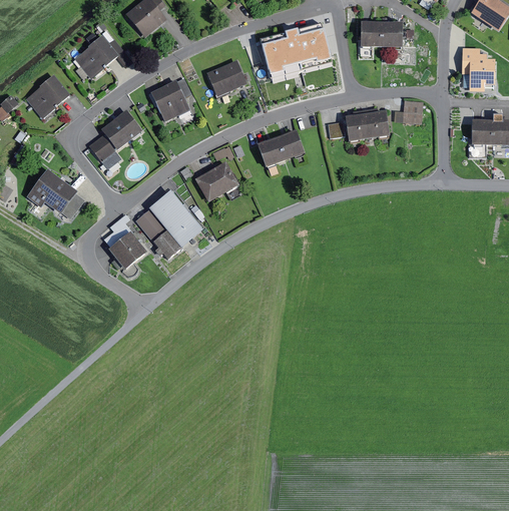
[(141,0),(125,13),(144,36),(166,18),(151,0),(141,0)]
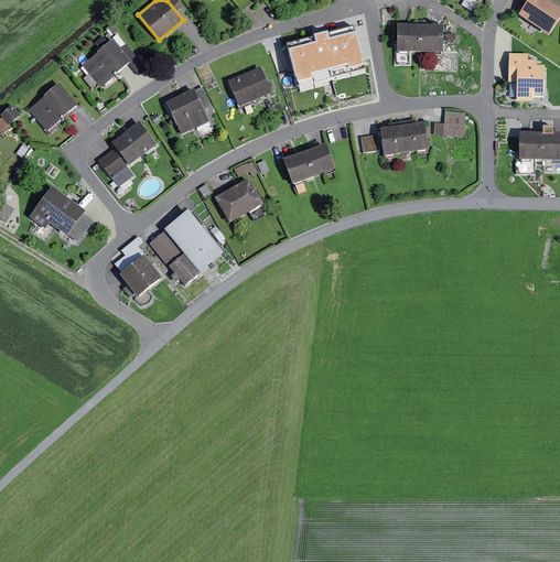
[(559,19),(559,6),(549,0),(530,0),(528,3),(521,15),(551,34),(559,19)]
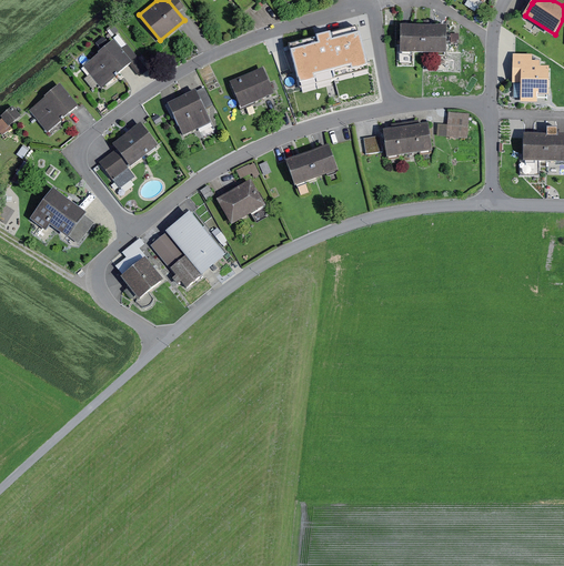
[(353,23),(284,40),(295,84),(364,67),(353,23)]
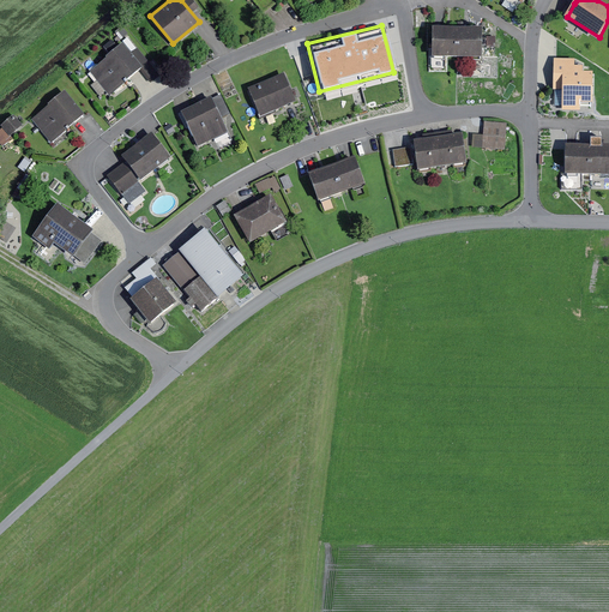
[(474,29),(424,28),(424,58),(472,58),(474,29)]
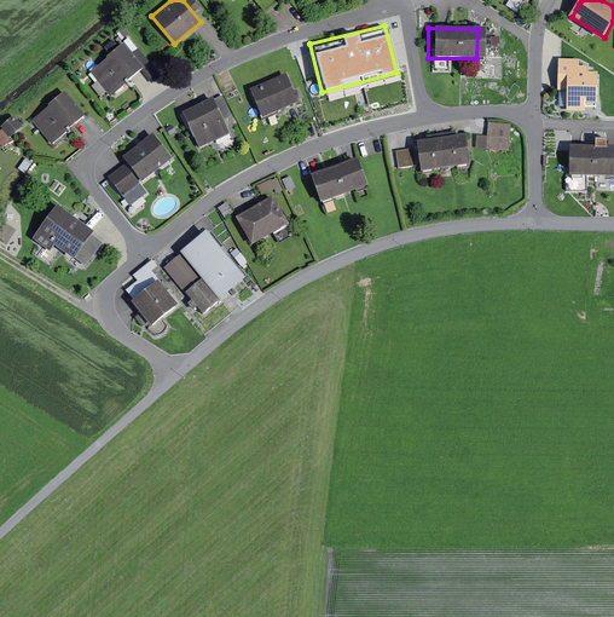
[(123,42),(91,69),(109,93),(143,65),(123,42)]
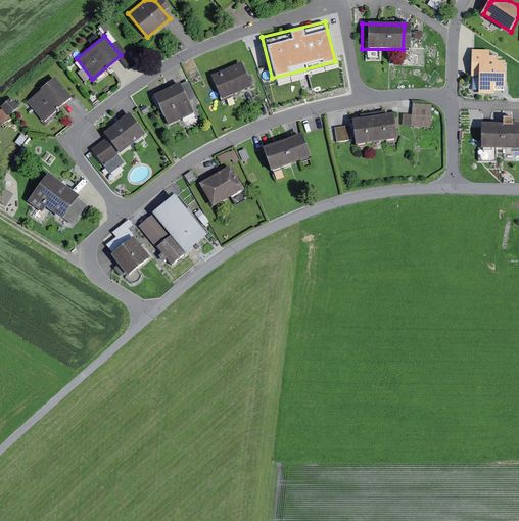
[(497,55),(489,55),(489,49),(472,49),(471,92),(506,92),(506,60),(497,60),(497,55)]
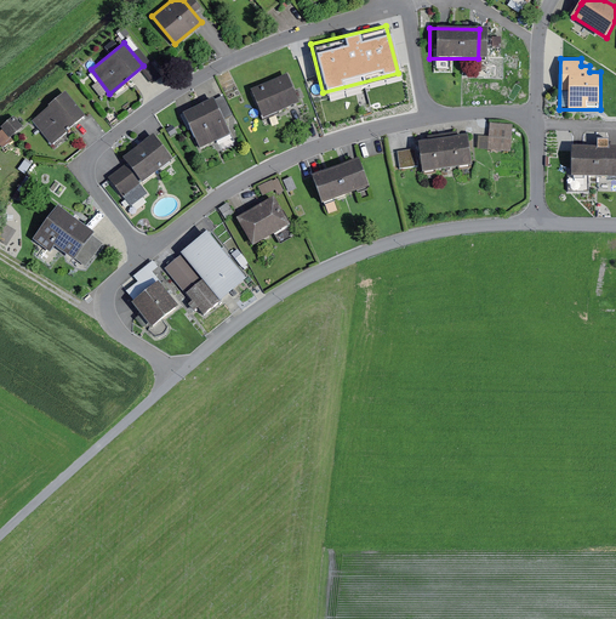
[(279,74),(244,91),(257,118),(291,102),(279,74)]
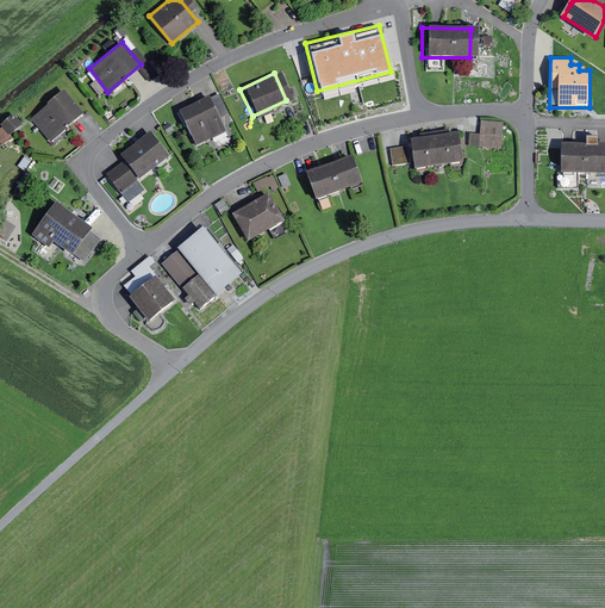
[(63,91),(31,117),(49,138),(81,112),(63,91)]
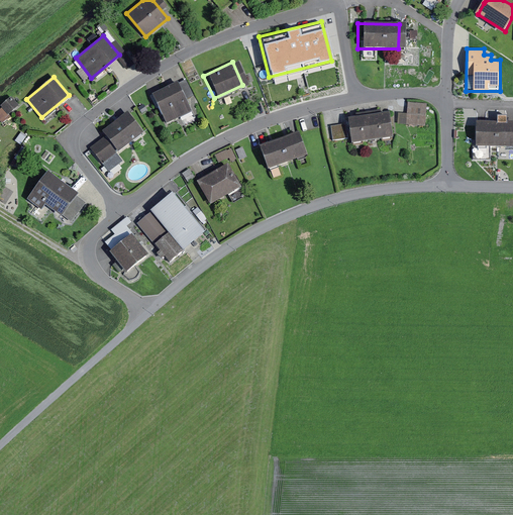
[(178,80),(151,93),(167,122),(192,109),(178,80)]
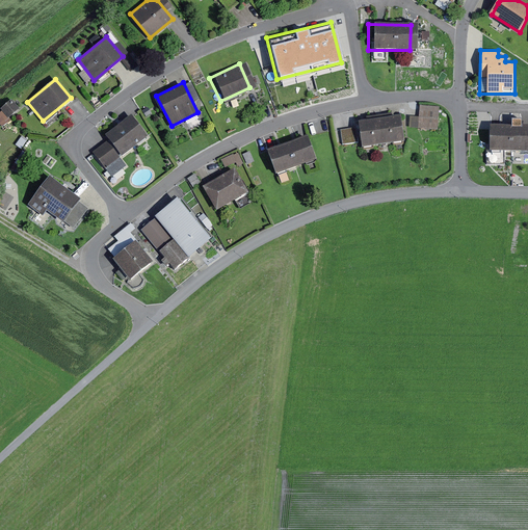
[(20,106),(11,97),(1,106),(8,115),(20,106)]
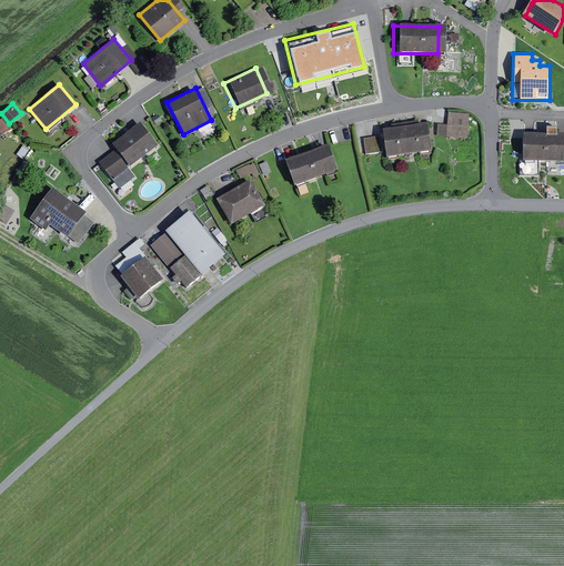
[(462,113),(443,111),(440,135),(460,138),(462,113)]
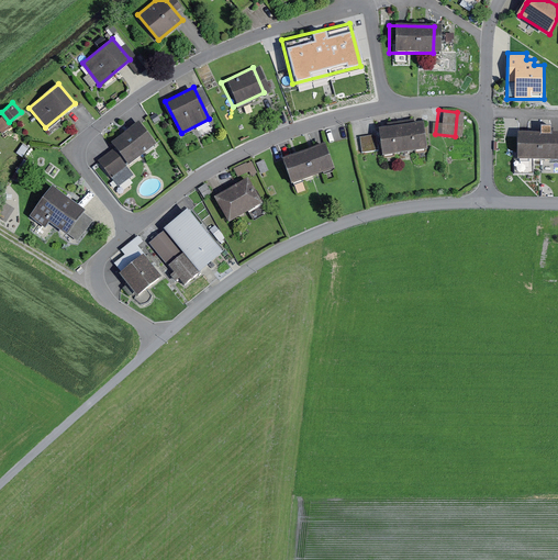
[(156,142),(140,120),(112,141),(129,163),(156,142)]
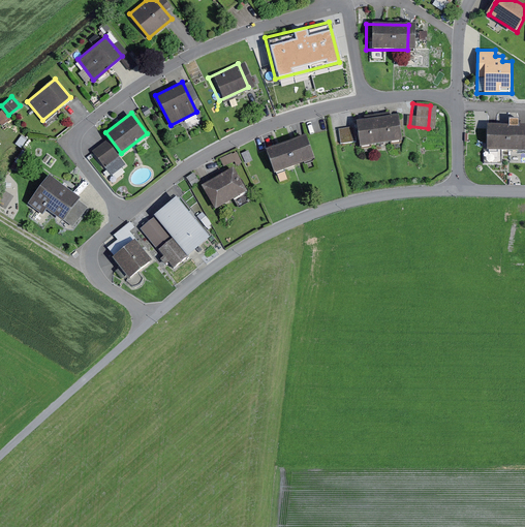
[(392,118),(350,123),(354,147),(395,141),(392,118)]
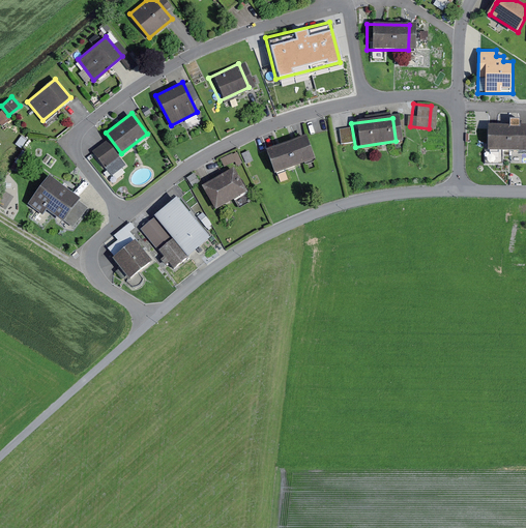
[(525,123),(490,123),(490,149),(525,149),(525,123)]
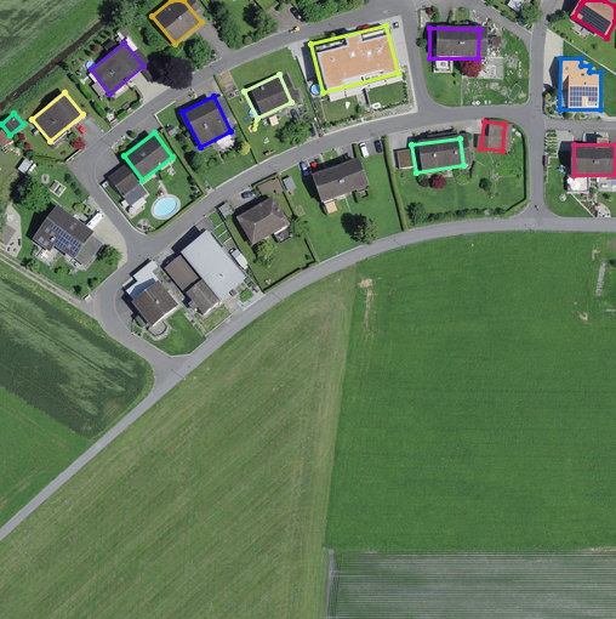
[(409,148),(391,151),(393,169),(411,166),(409,148)]
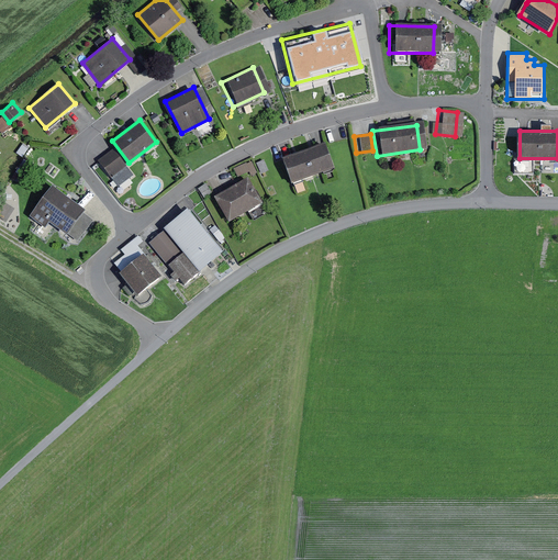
[(319,145),(276,160),(285,183),(326,169),(319,145)]
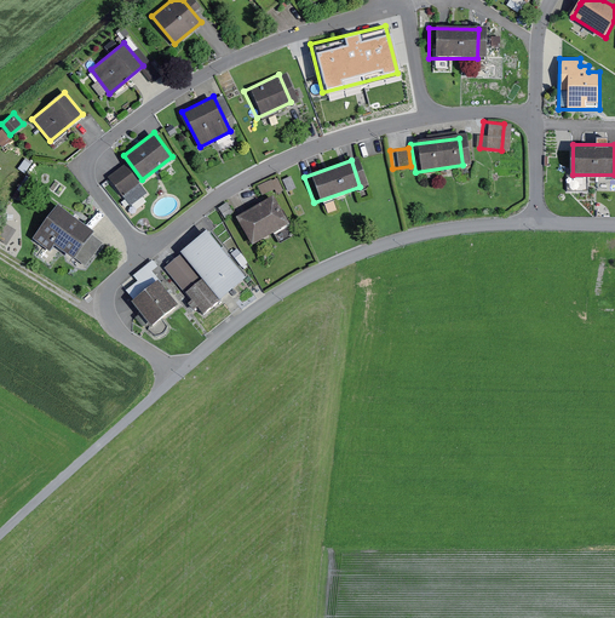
[(124,161),(108,173),(128,202),(145,190),(124,161)]
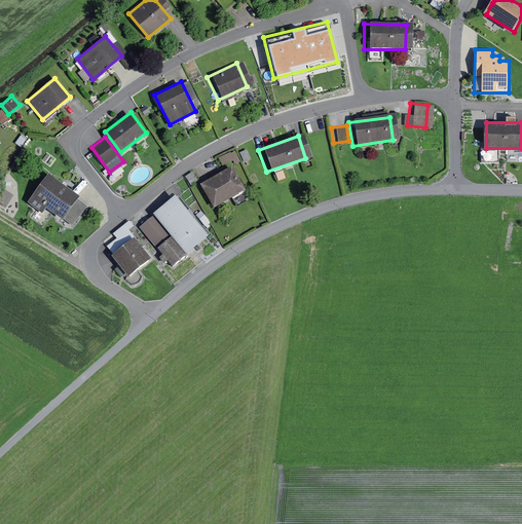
[(232,146),(217,152),(220,159),(236,153),(232,146)]
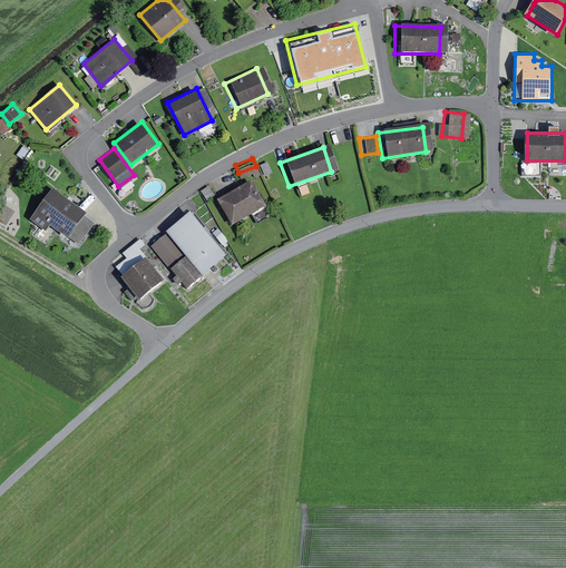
[(266,204),(252,179),(217,199),(232,224),(266,204)]
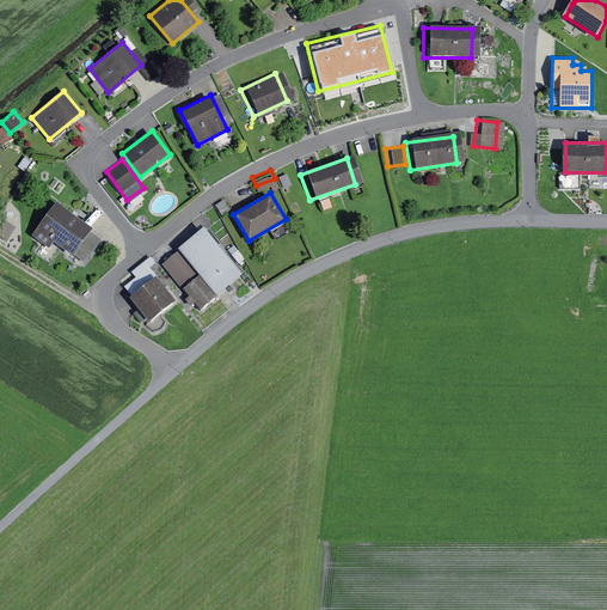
[(90,227),(55,201),(29,236),(46,249),(50,243),(71,257),(72,256),(80,262),(97,241),(86,232),(90,227)]
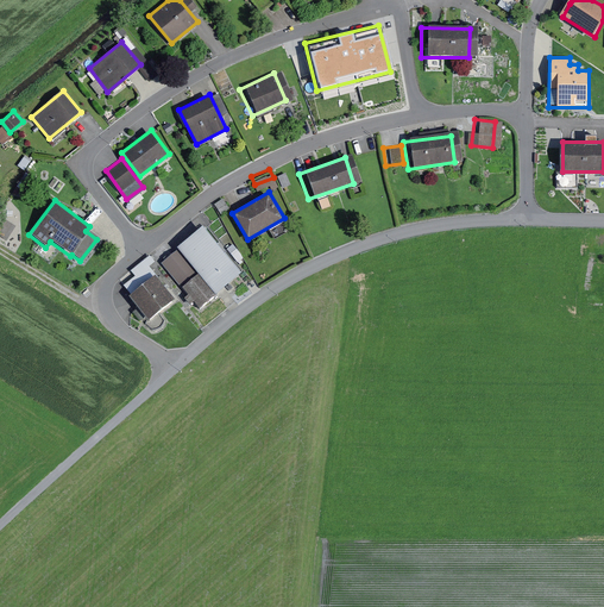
[(200,227),(161,261),(199,307),(239,274),(200,227)]
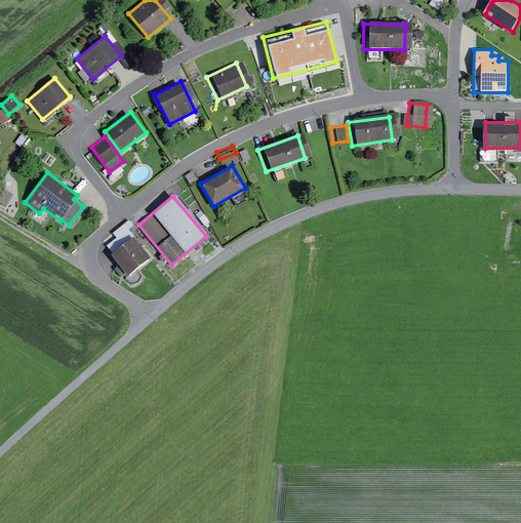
[(149,257),(133,237),(112,253),(126,274),(149,257)]
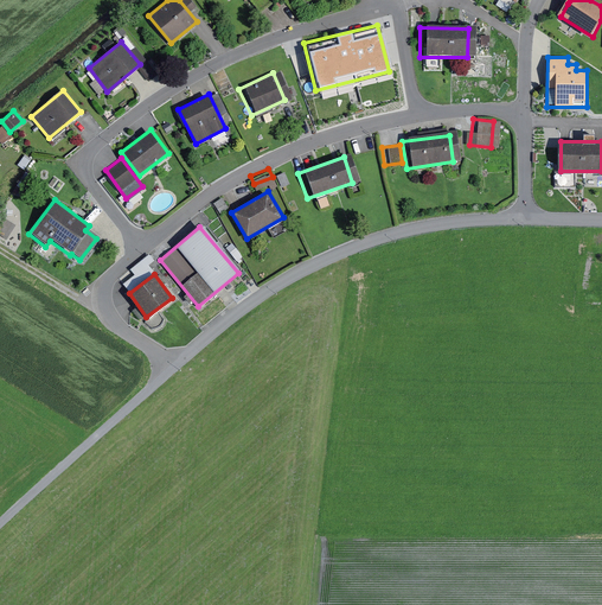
All buildings are outlined.
